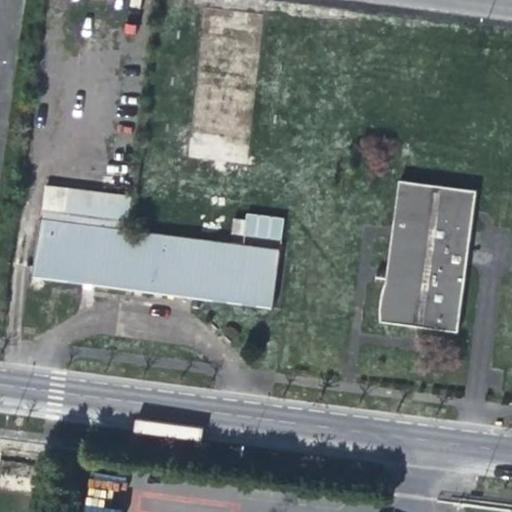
[(41,221),(123,231),(128,193),(45,183),(41,221)]
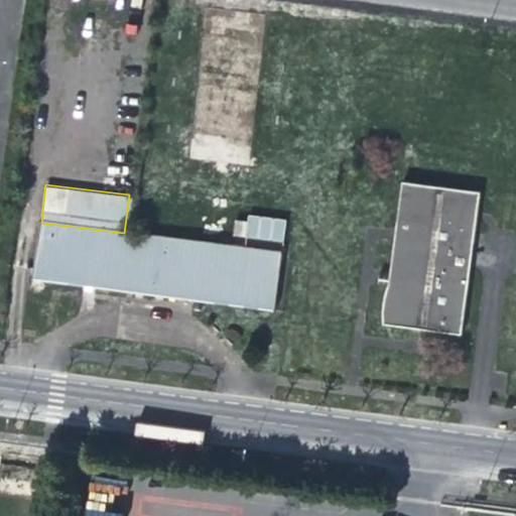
[(394,235),(388,284),(386,296),(385,298),(385,301),(384,303),(383,306),(383,308),(382,310),(382,313),(381,315),(381,318),(381,321),(381,324),(381,326),(381,329),(381,332),(381,334),(381,335),(460,344),(477,202),(399,194),(394,235)]
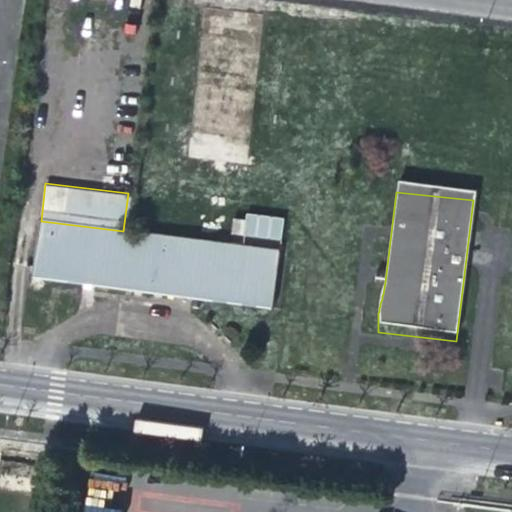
[(234,214),(232,240),(281,244),(283,218),(234,214)]
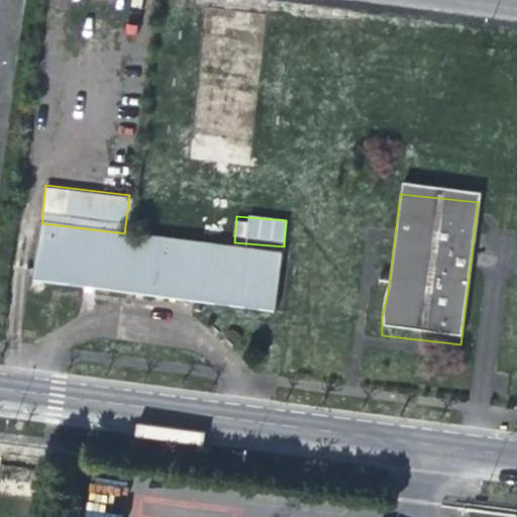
[(87,287),(121,292),(129,234),(124,233),(41,223),(34,267),(32,281),(87,287)]
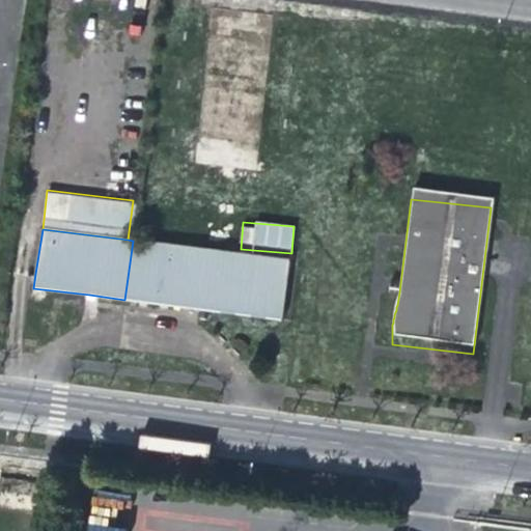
[(309,263),(133,241),(124,300),(191,308),(301,322),(309,263)]
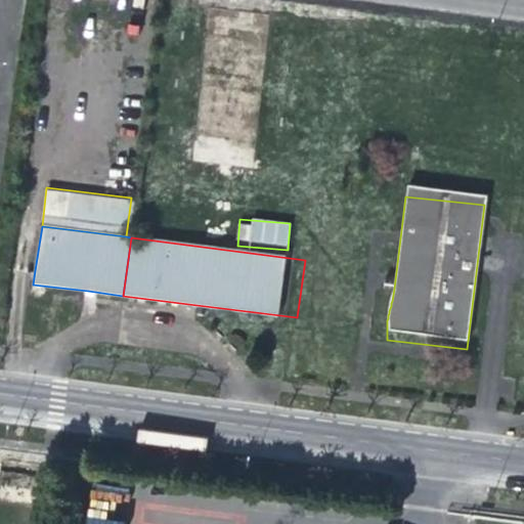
[(383,300),(392,301),(394,289),(384,288),(383,293),(383,300)]
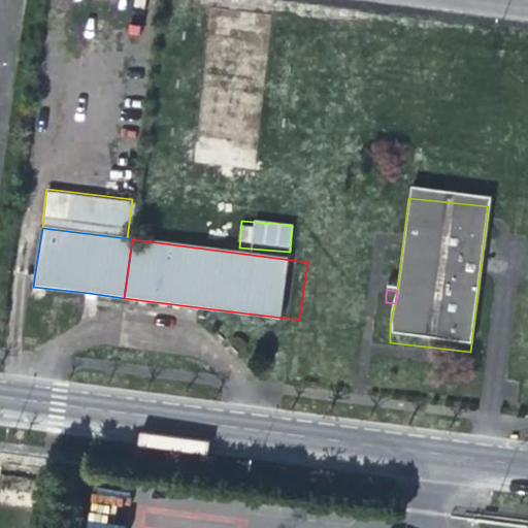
All buildings are outlined.
